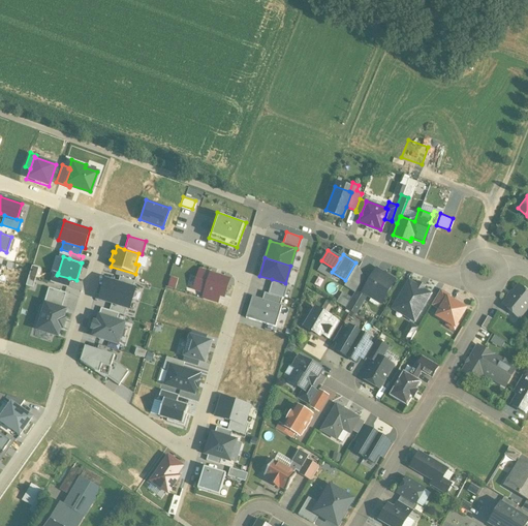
[(345,280),(343,284),(353,290),(363,275),(355,263),(345,280)]
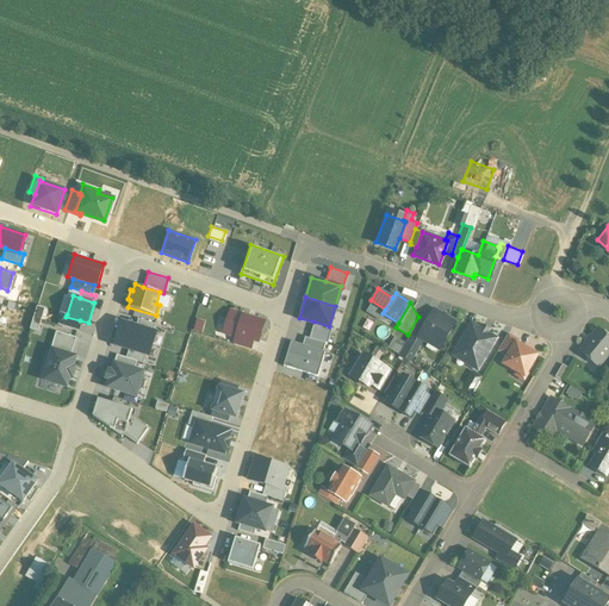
[(440,312),(433,307),(417,333),(439,347),(454,320),(443,314),(443,311),(440,312)]
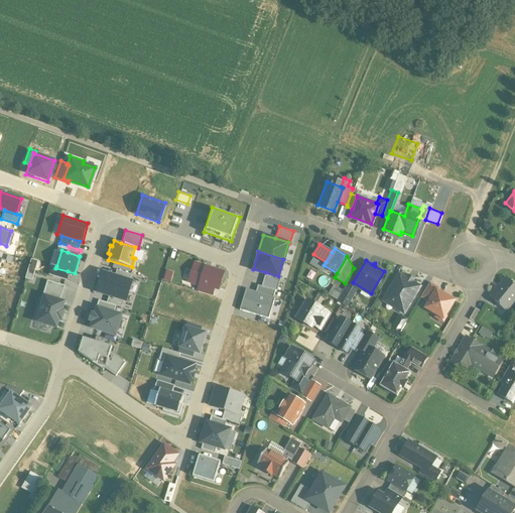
[(200,281),(214,286),(218,287),(223,272),(205,266),(206,265),(195,262),(188,280),(199,283),(200,281)]
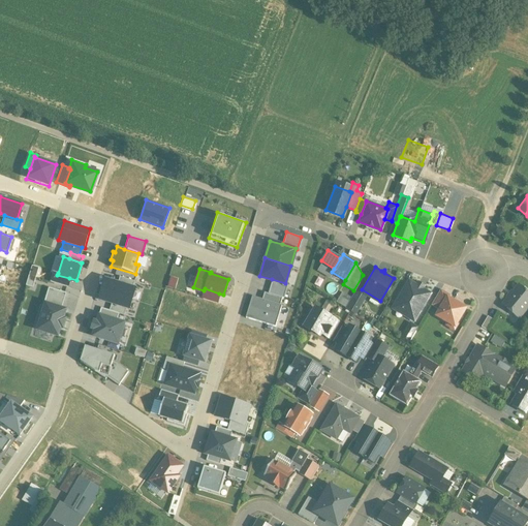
[(67,285),(69,278),(57,275),(58,273),(53,272),(50,280),(67,285)]
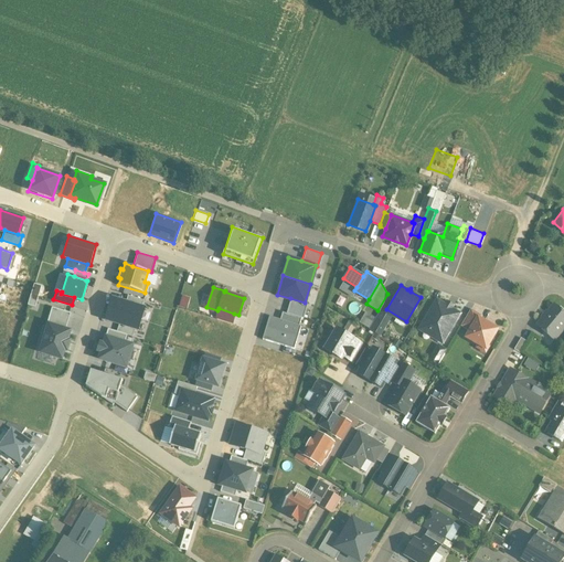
[(27,304),(34,306),(38,295),(30,293),(27,304)]
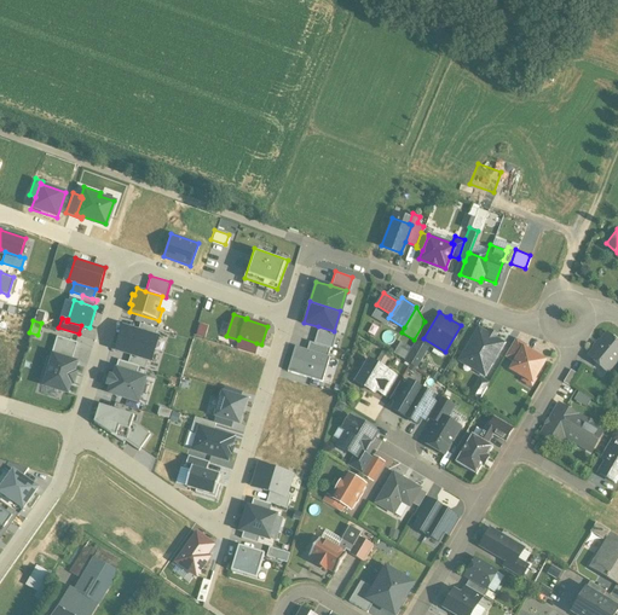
[(139,321),(137,330),(154,335),(156,328),(139,321)]
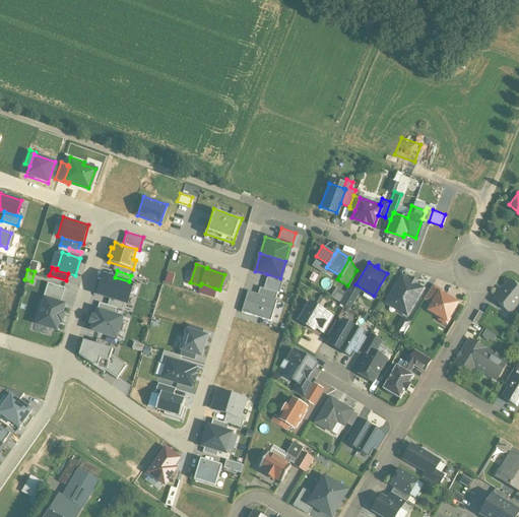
[(115,277),(103,273),(100,283),(129,293),(132,282),(129,281),(115,277)]
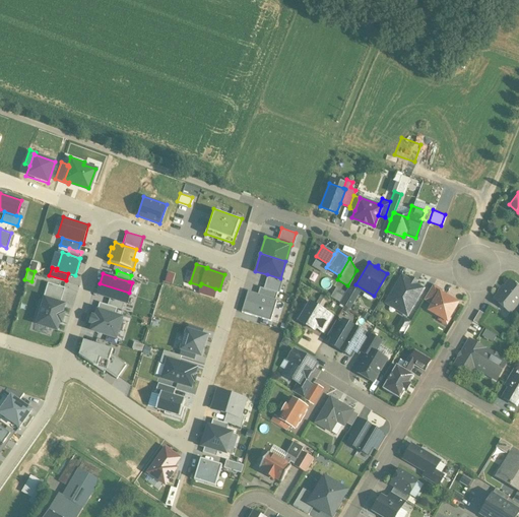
[(280,278),(267,274),(263,286),(276,291),(278,292),(281,278),(280,278)]
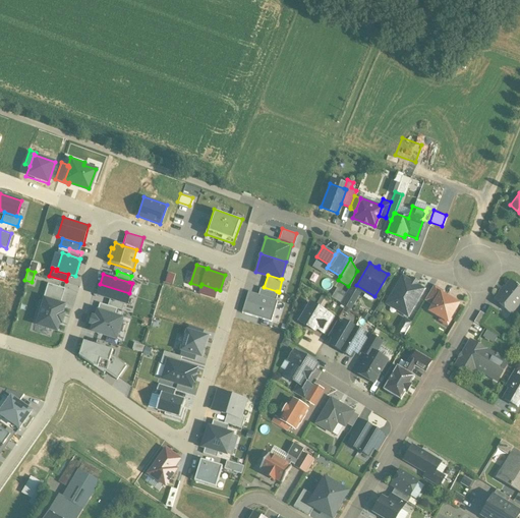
[(423,287),(402,275),(389,296),(398,301),(399,306),(398,309),(407,314),(423,287)]
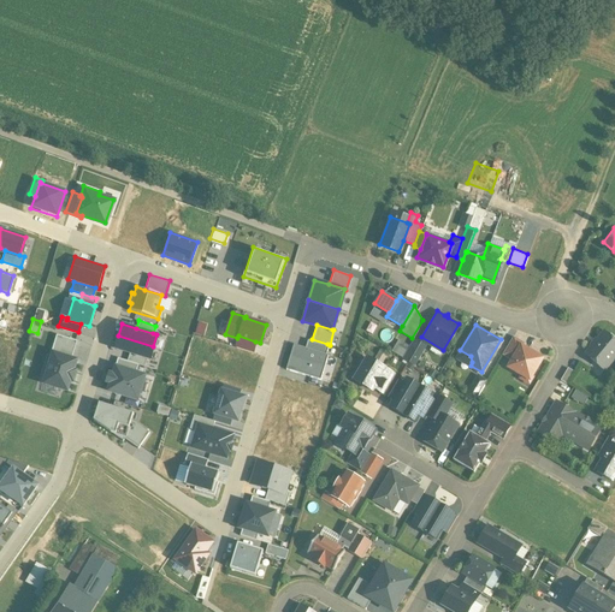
[(610,337),(602,331),(585,351),(604,367),(614,352),(614,346),(614,345),(614,337),(610,337)]
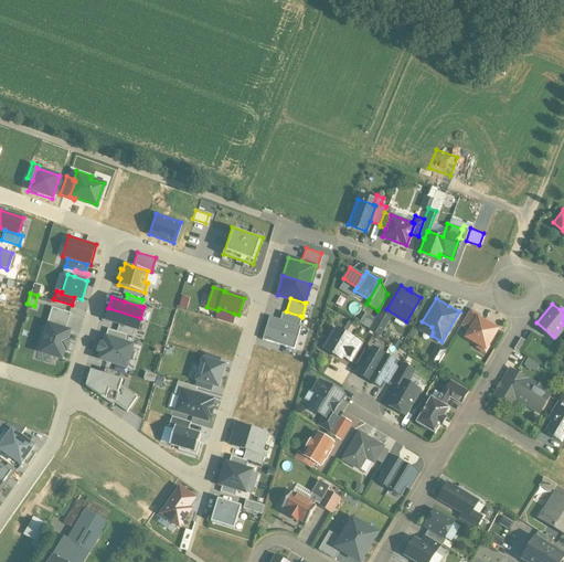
[(46,322),(48,322),(65,328),(70,311),(51,306),(46,322)]
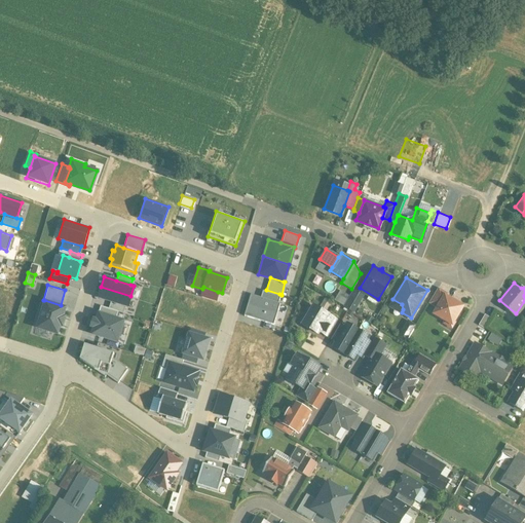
[(448,292),(438,286),(427,301),(437,306),(444,294),(446,295),(448,292)]
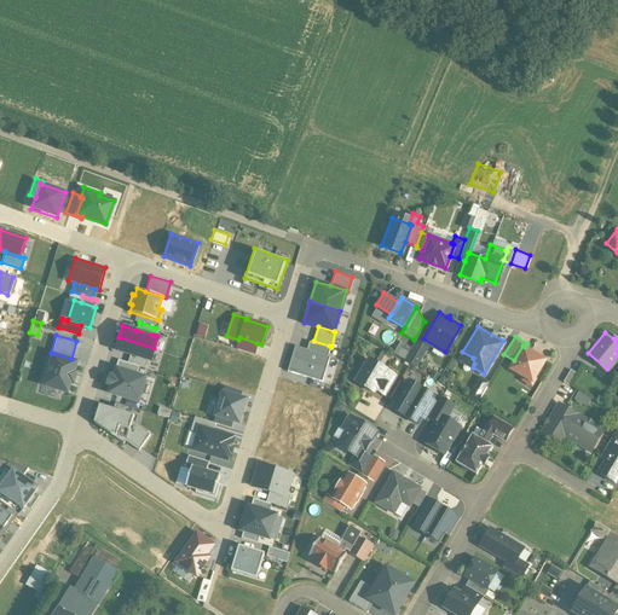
[(119,337),(115,348),(130,353),(146,359),(150,359),(154,348),(119,337)]
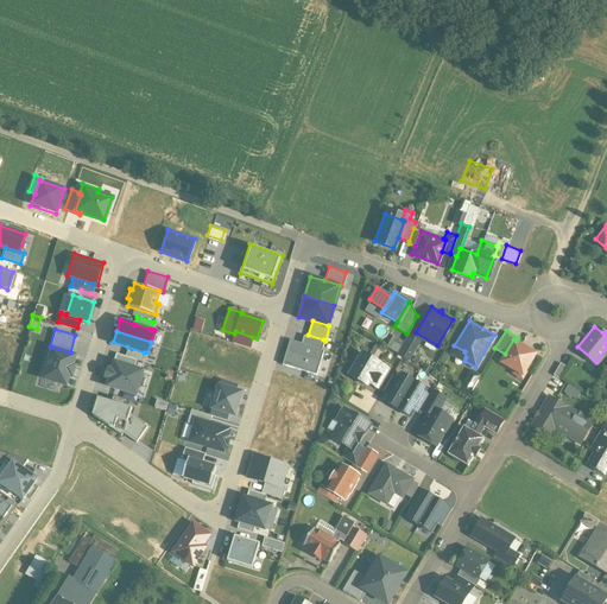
[(252,337),(235,331),(234,334),(232,341),(248,347),(252,337)]
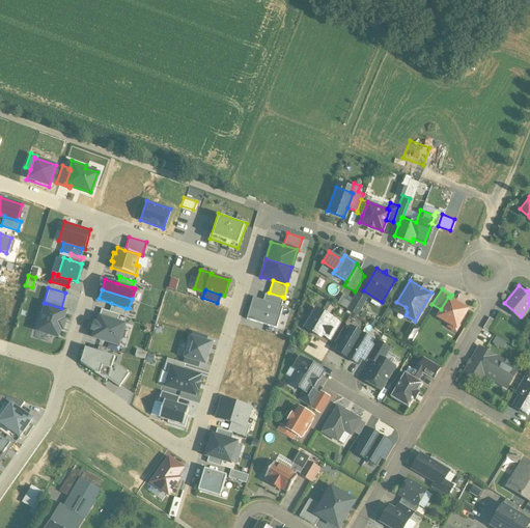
[(280,304),(282,297),(269,293),(265,292),(262,299),(280,304)]
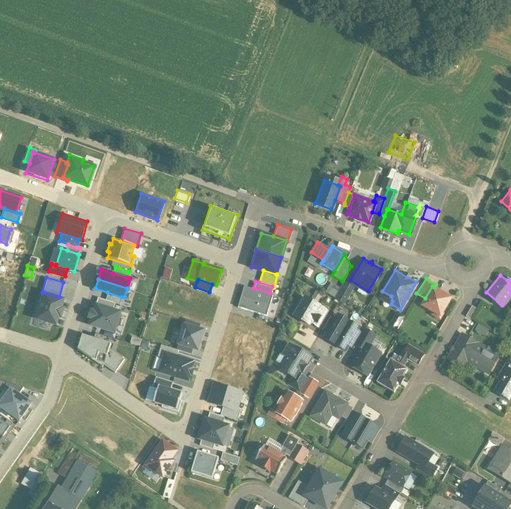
[(342,281),(333,297),(342,302),(351,286),(342,281)]
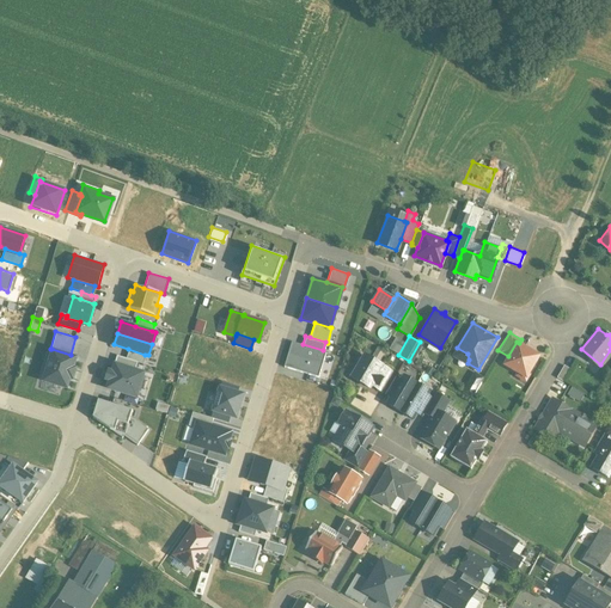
[(401,341),(395,337),(390,344),(397,348),(401,341)]
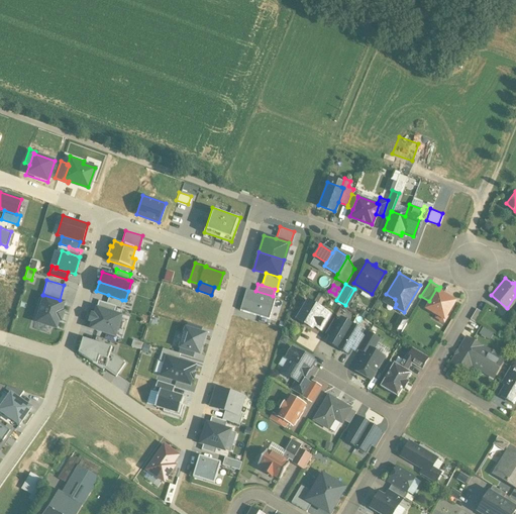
[(191,295),(192,289),(181,286),(179,292),(185,294),(185,293),(191,295)]
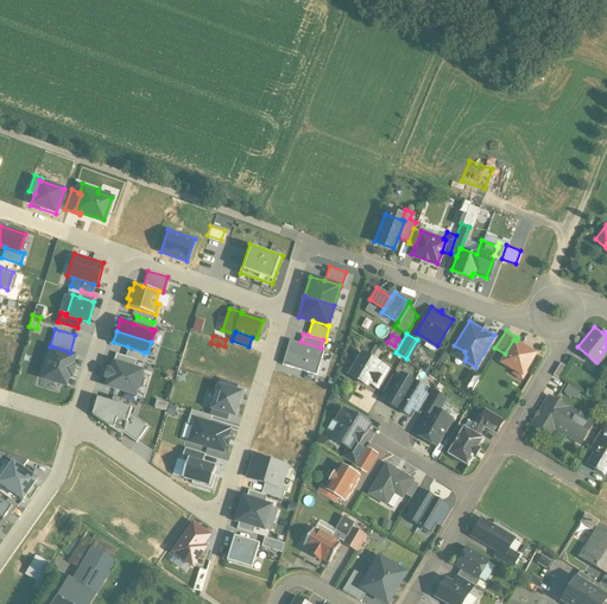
[(323,349),(321,348),(301,342),(290,338),(282,363),(316,373),(323,349)]
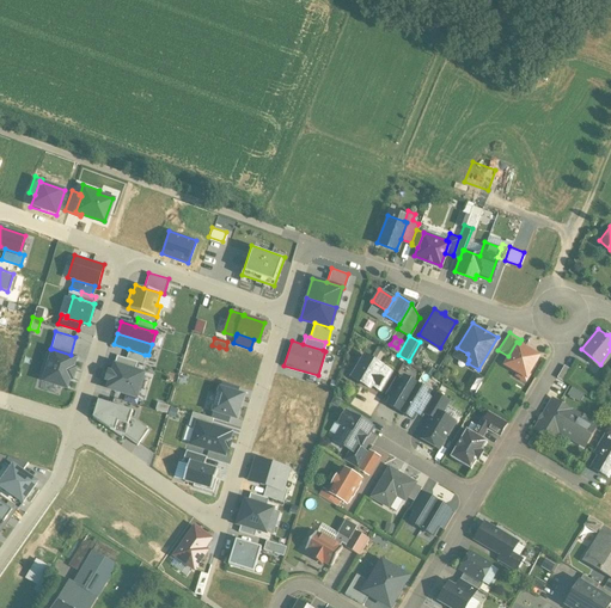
[(508,356),(505,363),(525,375),(537,355),(519,343),(517,342),(508,356)]
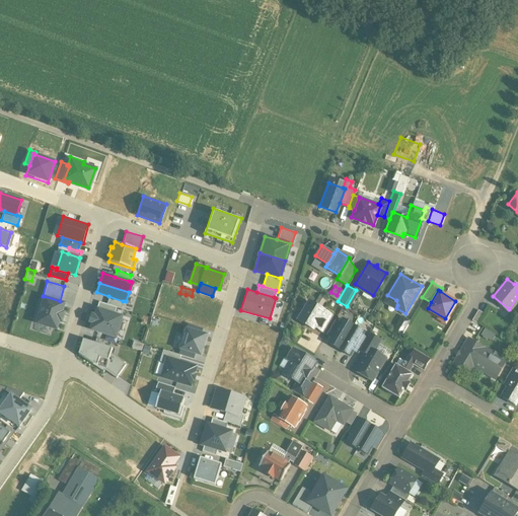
[(57,329),(65,302),(60,301),(44,296),(37,323),(57,329)]
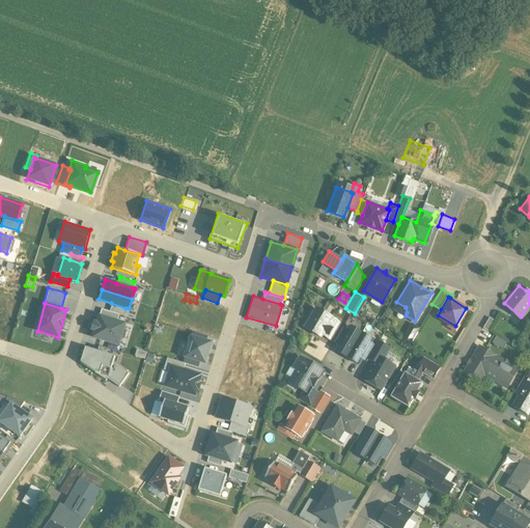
[(126,308),(111,303),(109,310),(123,314),(126,308)]
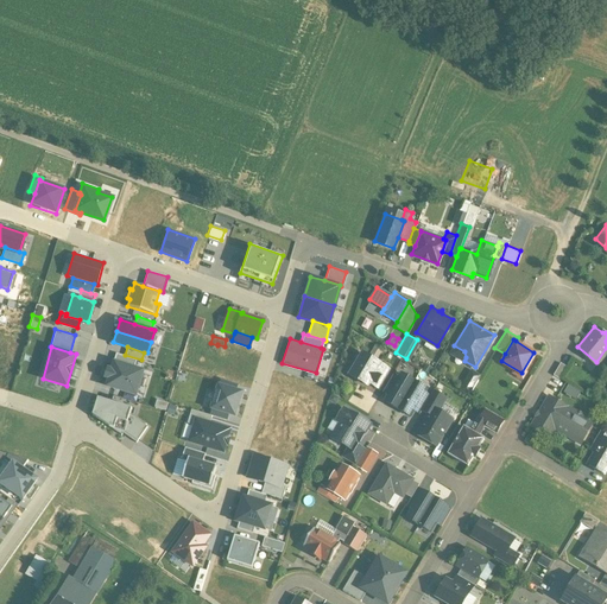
[(137,358),(117,351),(113,362),(114,362),(133,368),(137,358)]
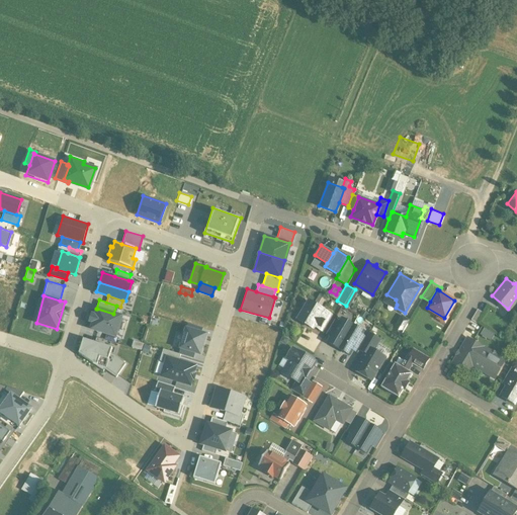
[(330,313),(308,299),(308,301),(304,302),(303,305),(304,308),(297,318),(312,327),(314,324),(319,316),(326,320),(330,313)]
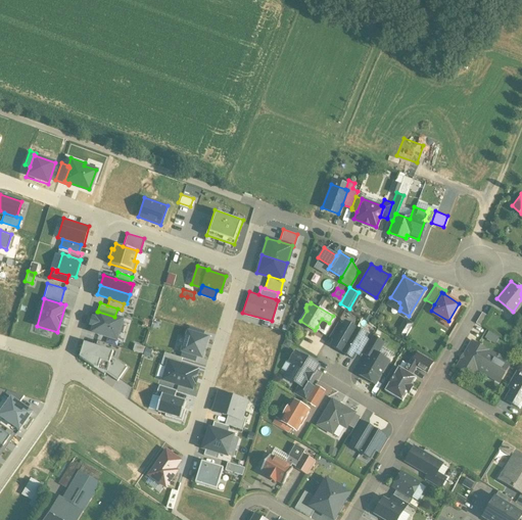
[(189,325),(191,325),(193,319),(182,315),(182,313),(176,311),(174,320),(189,325)]
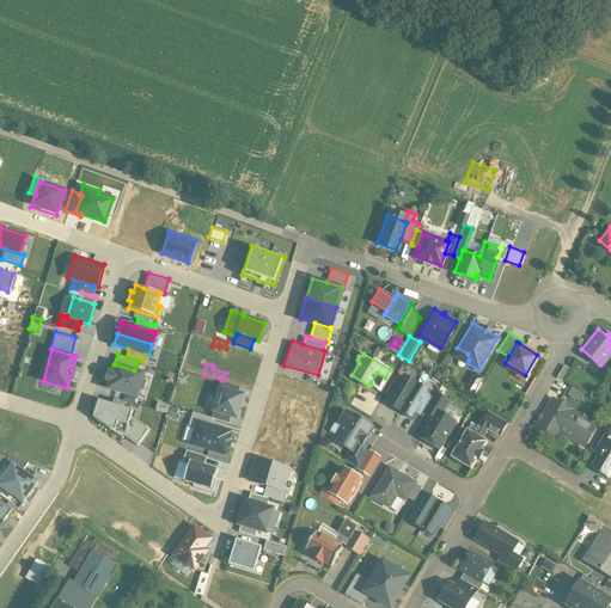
[(569,367),(563,363),(556,375),(562,379),(569,367)]
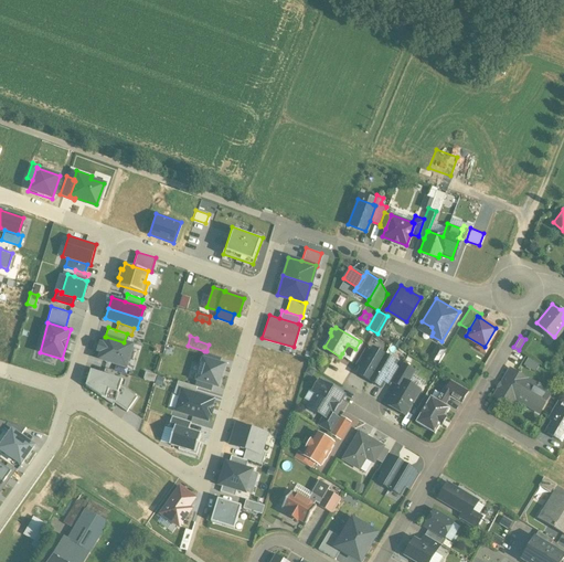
[(124,342),(106,337),(104,343),(100,342),(97,350),(102,351),(99,358),(125,366),(131,345),(124,342)]
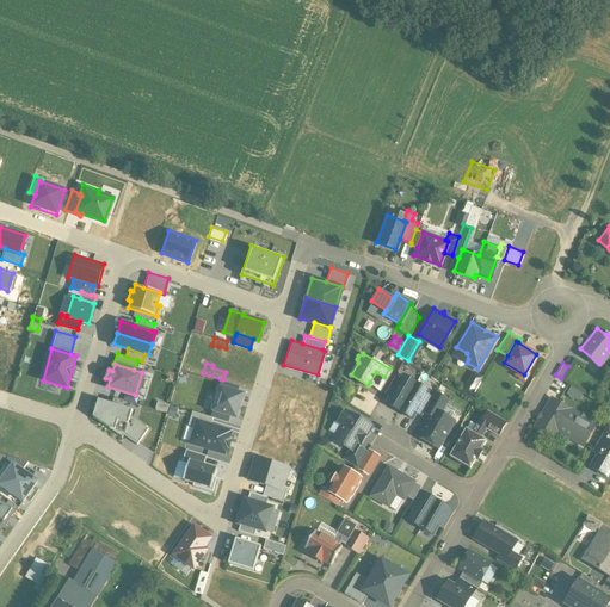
[(473,371),(462,390),(470,395),(481,376),(473,371)]
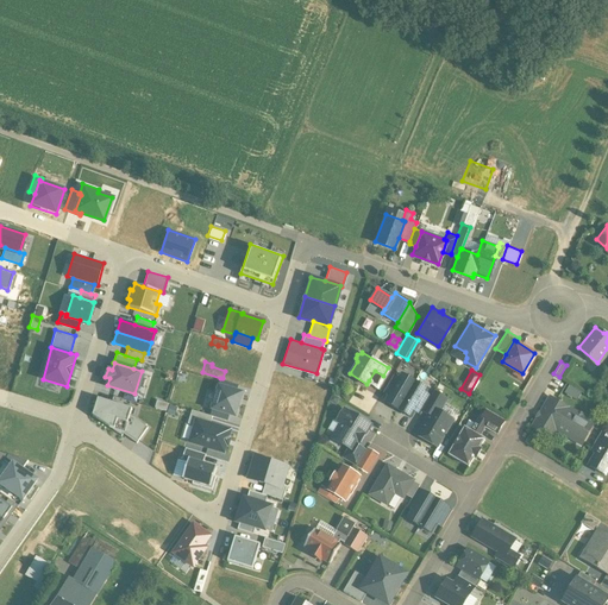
[(383,376),(375,371),(369,380),(377,386),(383,376)]
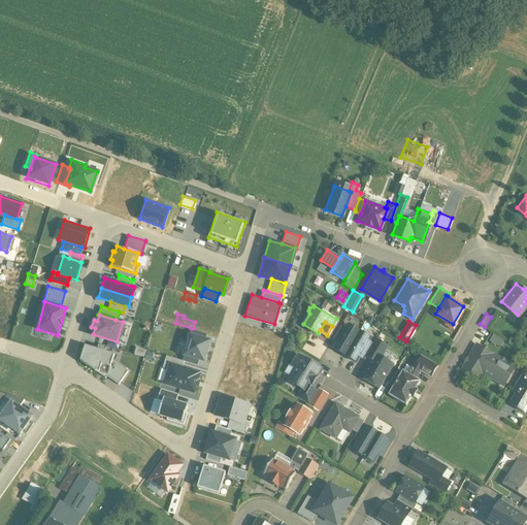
[(359,330),(348,323),(346,327),(337,341),(334,348),(344,354),(359,330)]
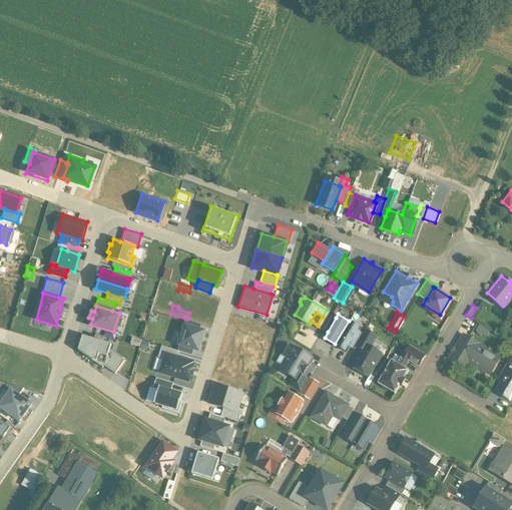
[(331,315),(323,329),(328,332),(336,318),(331,315)]
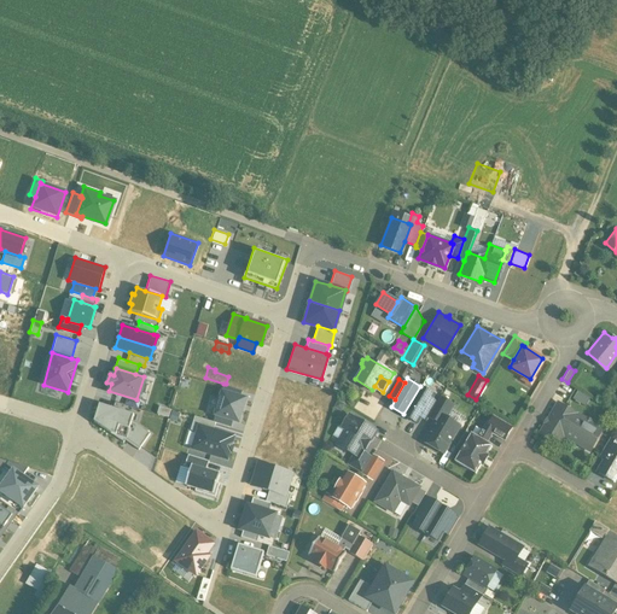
[(226,384),(223,384),(221,390),(221,391),(239,396),(240,389),(226,384)]
